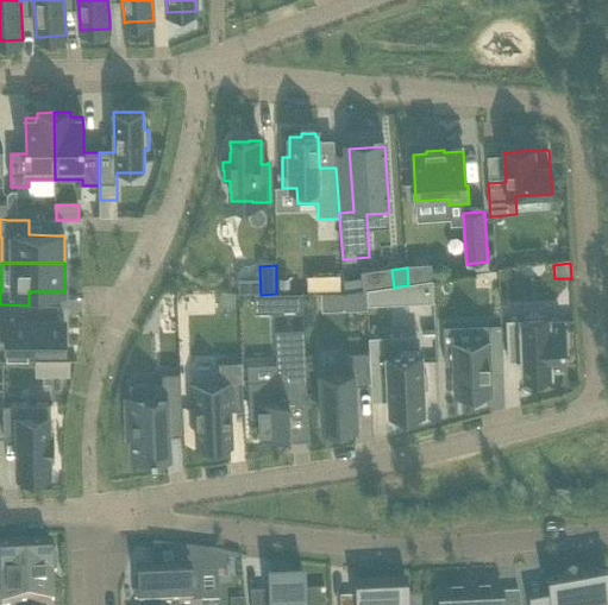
[(408,285),(397,287),(399,306),(434,304),(433,282),(408,285)]
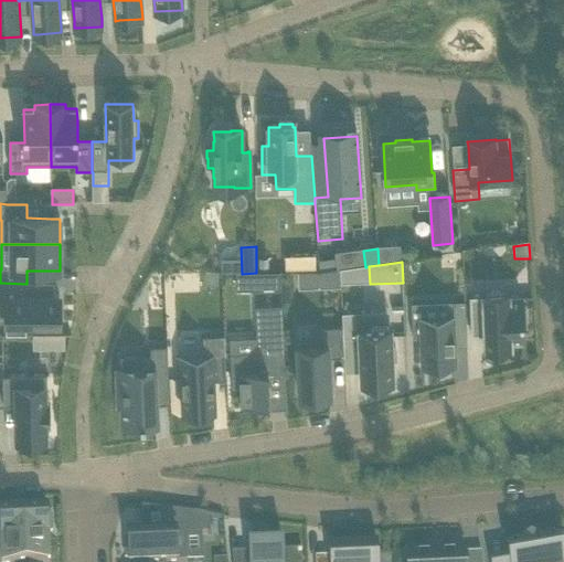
[(340,271),(319,273),(320,289),(340,288),(341,288),(341,285),(340,271)]
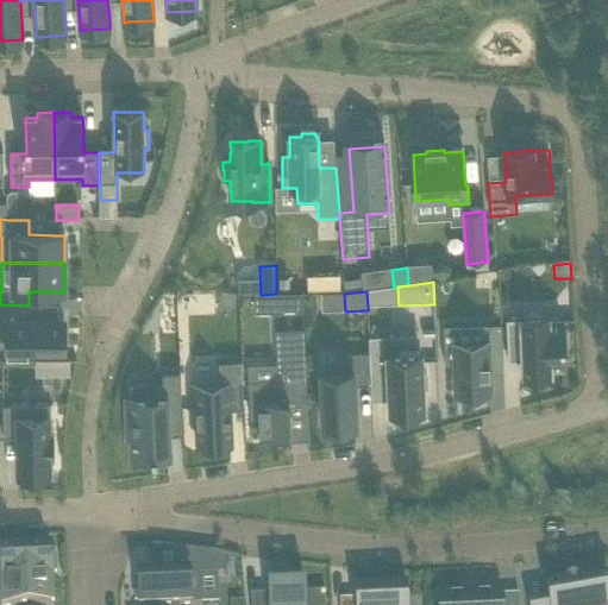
[(165,295),(160,306),(161,339),(179,338),(177,295),(165,295)]
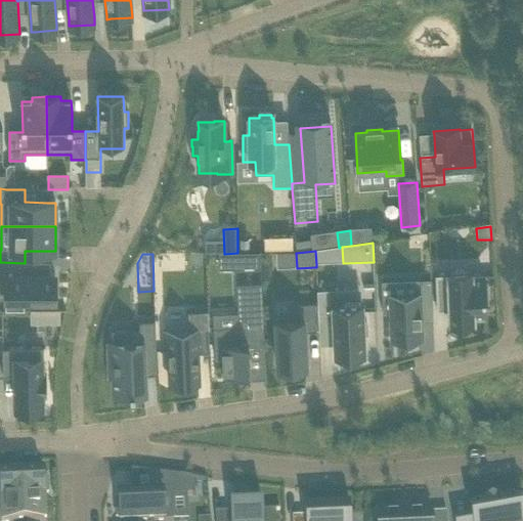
[(219,254),(219,268),(260,268),(260,254),(238,254),(219,254)]
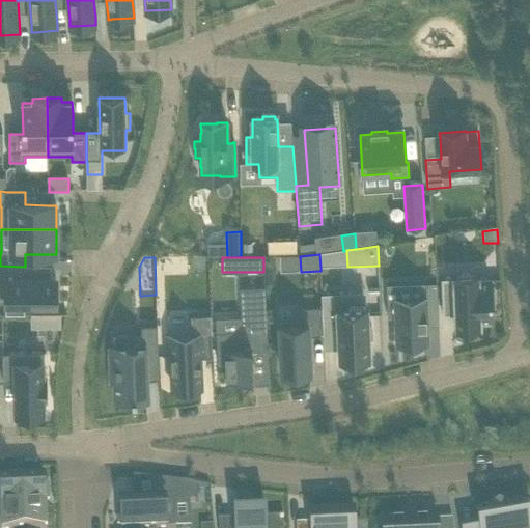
[(0,304),(6,305),(25,305),(56,305),(56,279),(52,279),(25,279),(25,267),(0,266),(0,304)]
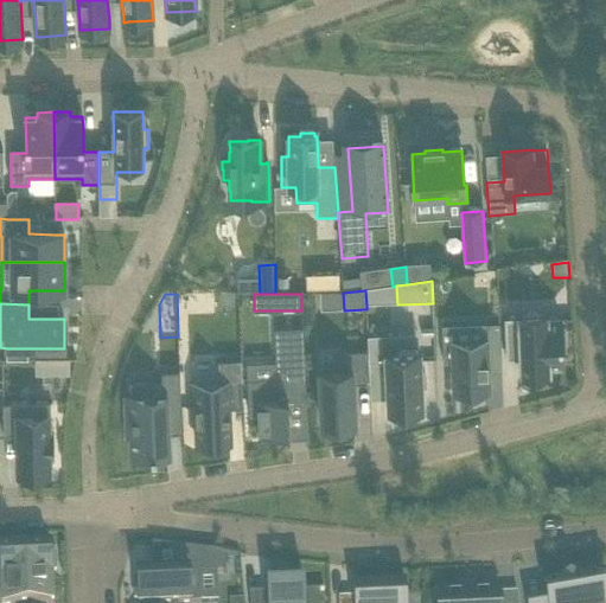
[(566,353),(566,335),(561,335),(561,321),(547,321),(547,316),(520,318),(520,320),(505,321),(506,363),(521,361),(522,374),(549,373),(549,369),(562,369),(562,354),(566,353)]
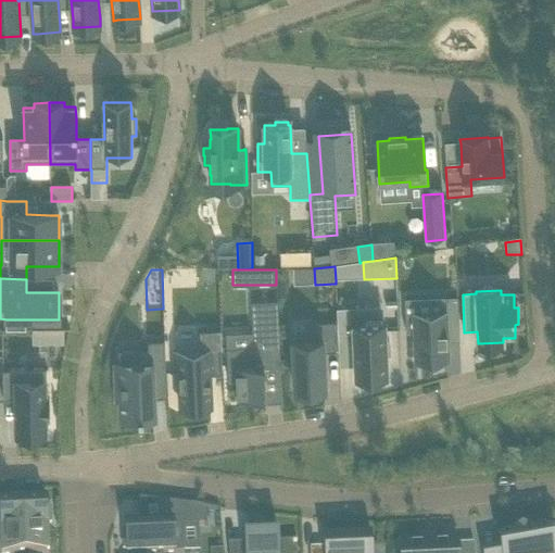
[(434,314),(406,315),(406,336),(416,335),(417,360),(448,359),(445,322),(457,321),(459,321),(458,299),(444,299),(445,313),(434,314)]
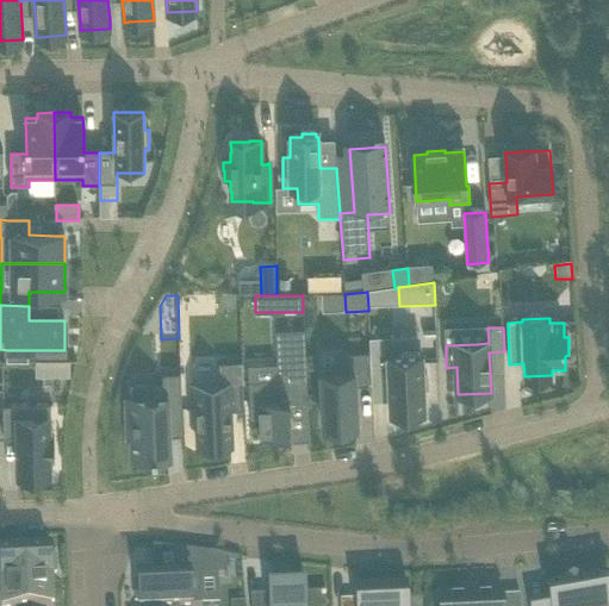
[(279,383),(249,385),(250,420),(259,420),(260,441),(265,441),(265,445),(287,444),(286,439),(291,439),(290,407),(308,406),(305,332),(277,333),(279,383)]
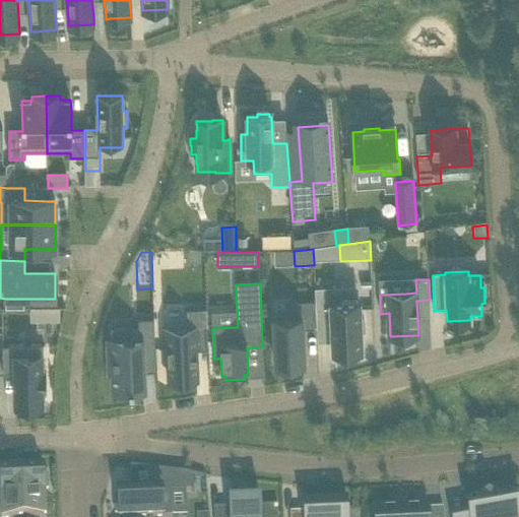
[(365,332),(365,320),(361,320),(361,302),(342,303),(341,286),(315,287),(316,302),(316,318),(330,318),(332,352),(341,351),(341,356),(353,354),(353,351),(363,350),(362,333),(365,332)]
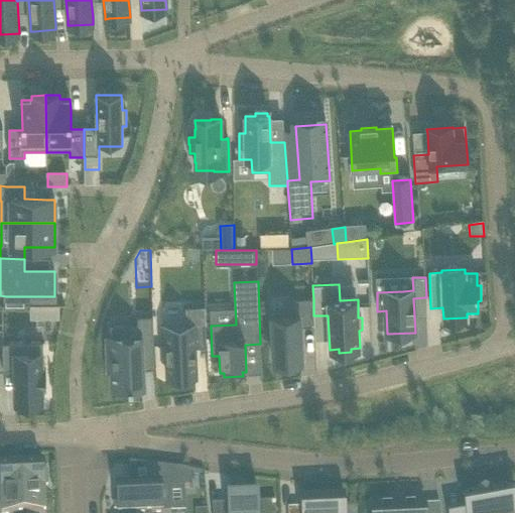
[(290,316),(271,317),(273,363),(301,362),(300,328),(314,327),(313,315),(313,299),(289,300),(290,316)]
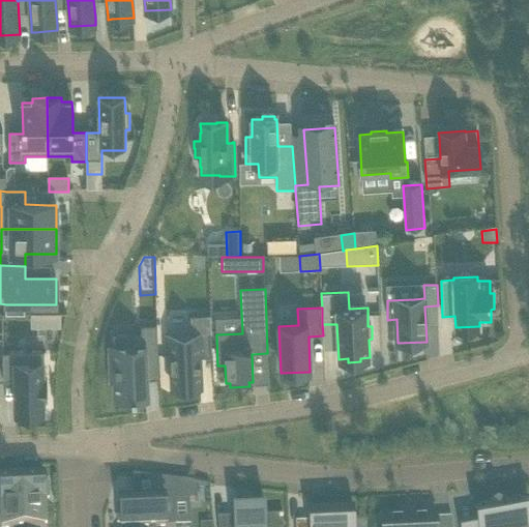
[(49,316),(49,329),(61,329),(61,316),(49,316)]
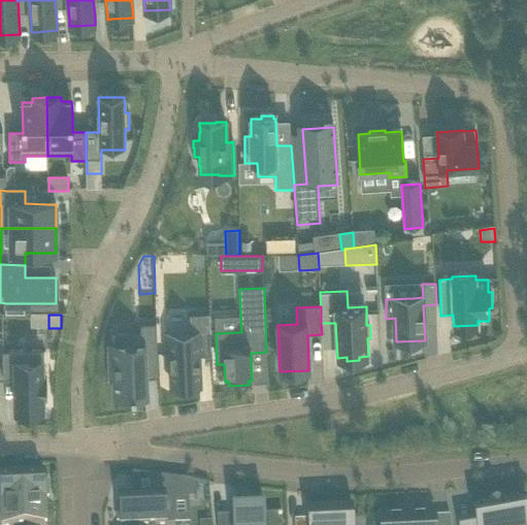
[(191,334),(166,335),(168,370),(171,370),(171,389),(200,388),(199,357),(211,357),(209,315),(190,316),(191,334)]
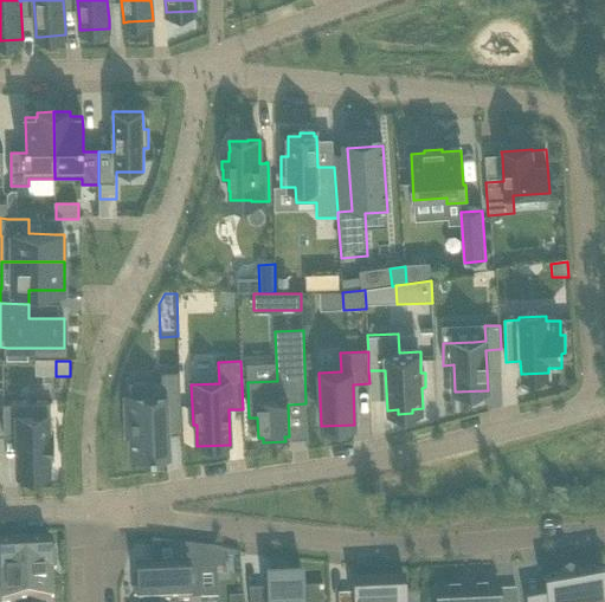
[(162,397),(126,400),(128,437),(132,437),(133,457),(150,455),(150,458),(156,458),(155,455),(162,455),(162,454),(168,454),(166,412),(181,410),(180,373),(161,373),(162,382),(162,397)]
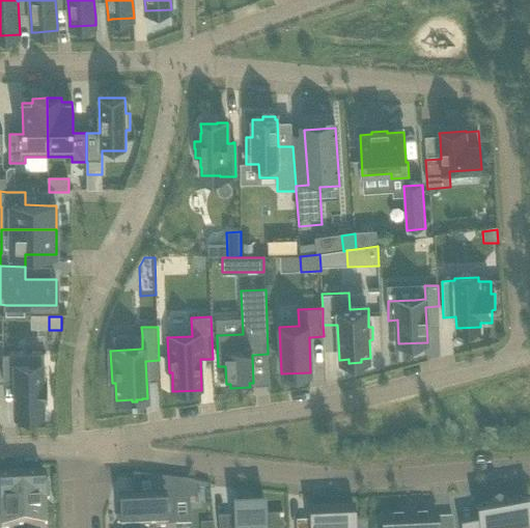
[(42,355),(3,355),(3,383),(17,383),(17,401),(17,415),(43,414),(43,399),(46,399),(45,379),(43,379),(42,355)]
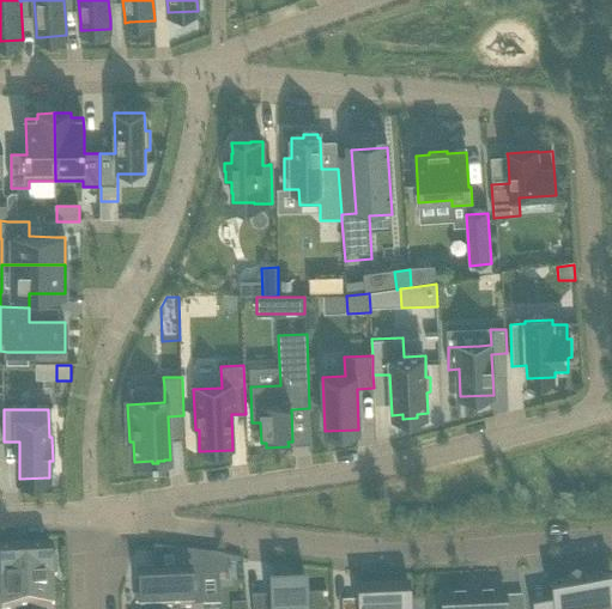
[(58,580),(56,562),(53,564),(52,556),(0,559),(0,589),(53,586),(53,582),(58,580)]
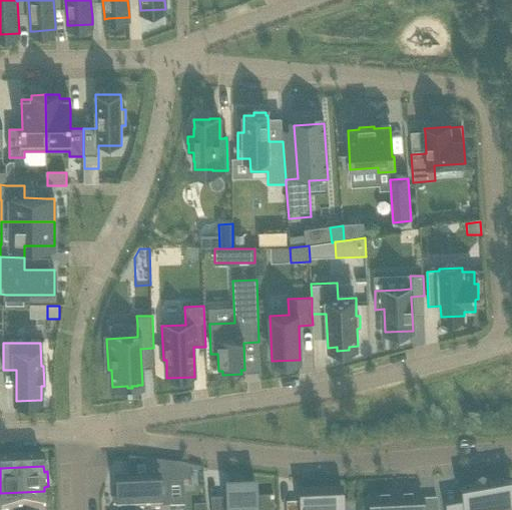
[(170,509),(169,489),(189,488),(188,471),(151,467),(152,488),(117,490),(117,495),(113,495),(114,509),(170,509)]
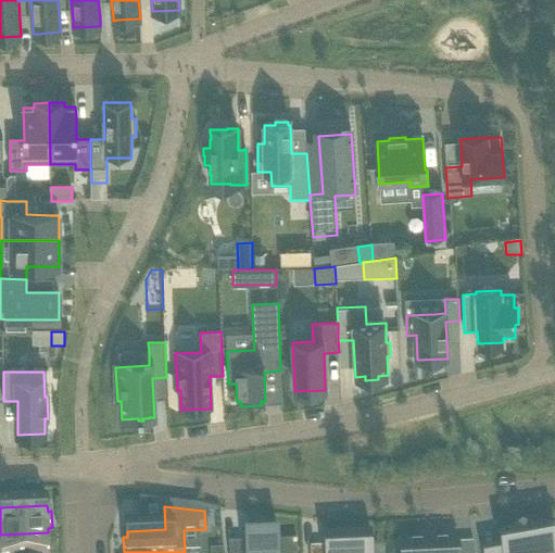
[(49,552),(48,532),(0,535),(0,552),(49,552)]
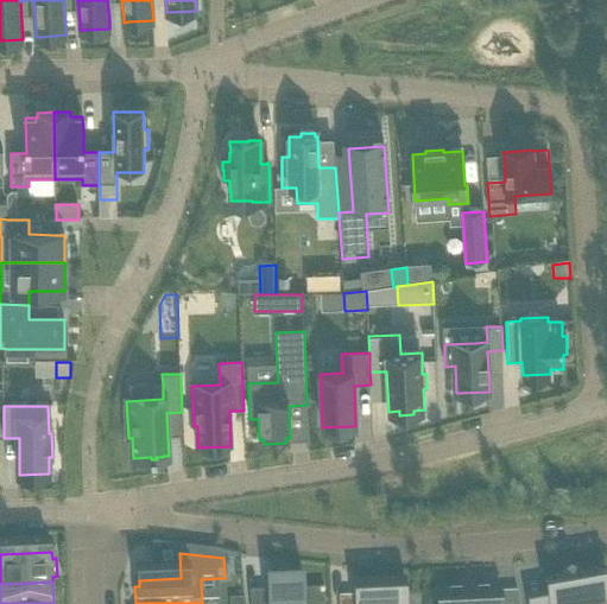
[(548,602),(542,603),(606,603),(606,584),(582,589),(582,587),(561,591),(561,592),(547,595),(548,602)]
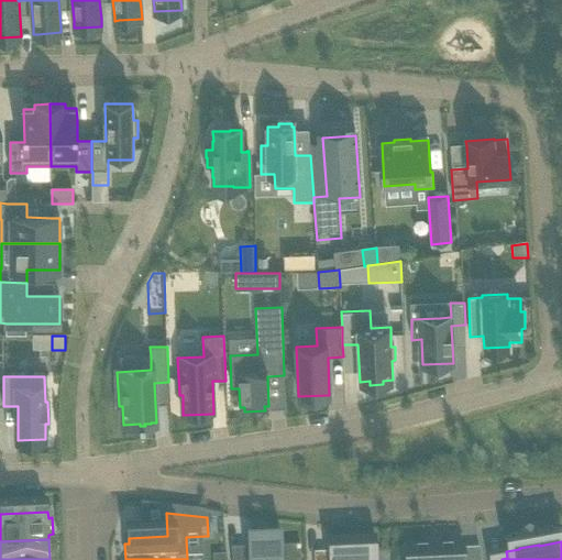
[(329,559),(377,559),(377,549),(342,550),(329,551),(329,559)]
